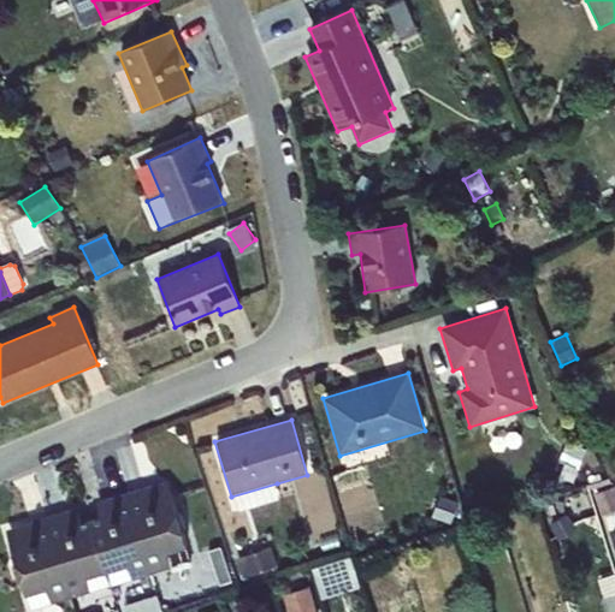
[(567,443),(560,462),(578,470),(586,451),(567,443)]
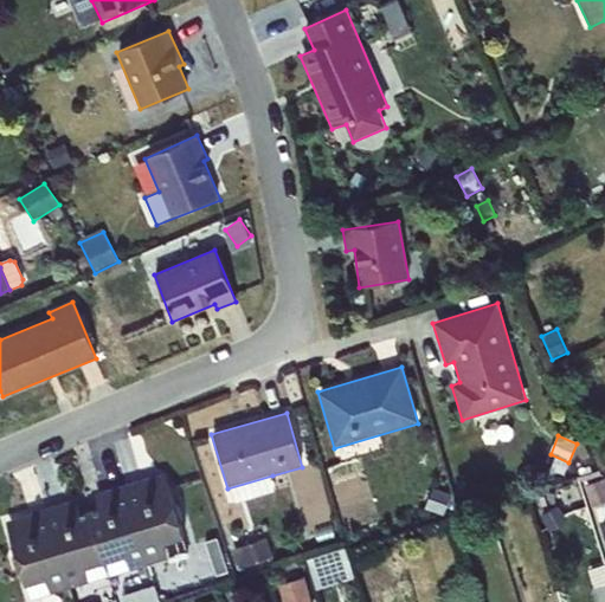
[(568,463),(551,454),(545,468),(562,476),(568,463)]
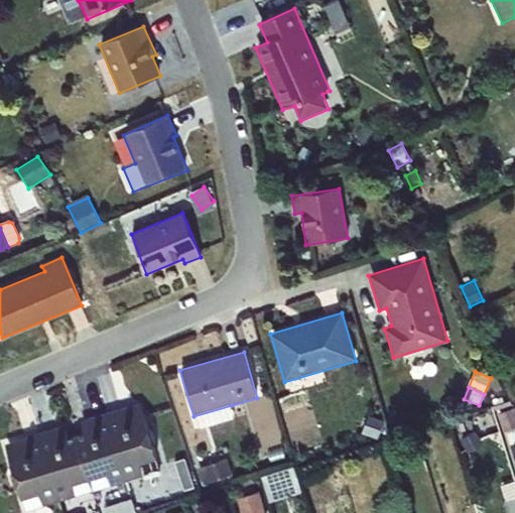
[(85,434),(76,437),(88,481),(89,480),(107,475),(109,487),(143,477),(139,464),(156,459),(140,404),(80,422),(85,434)]
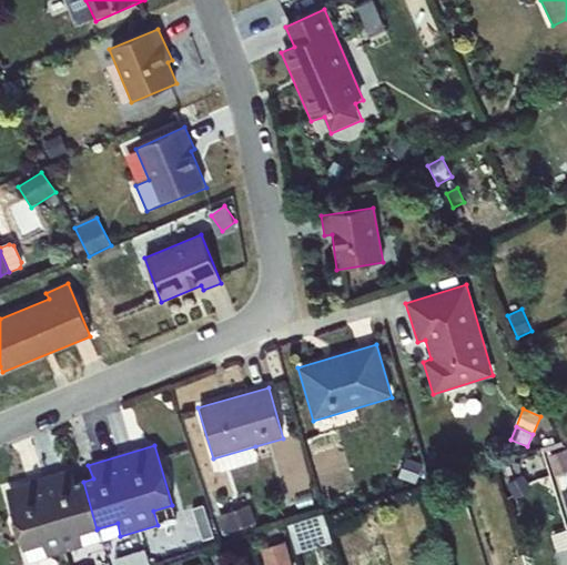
[(255,446),(213,458),(220,473),(260,461),(255,446)]
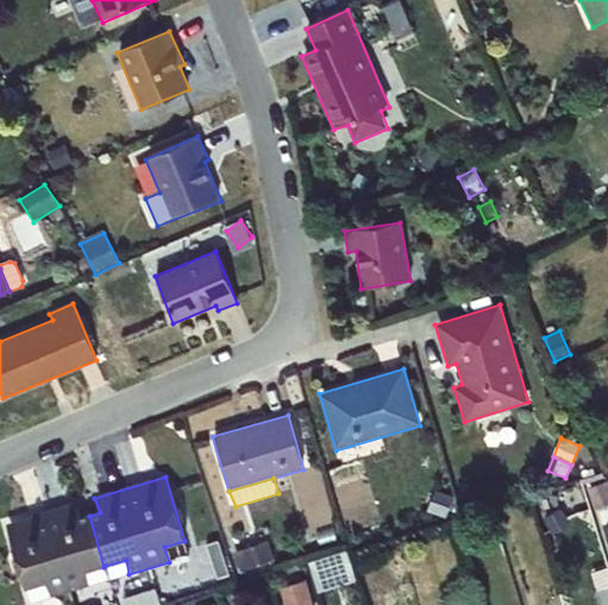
[(607,480),(587,489),(595,511),(607,505),(607,480)]
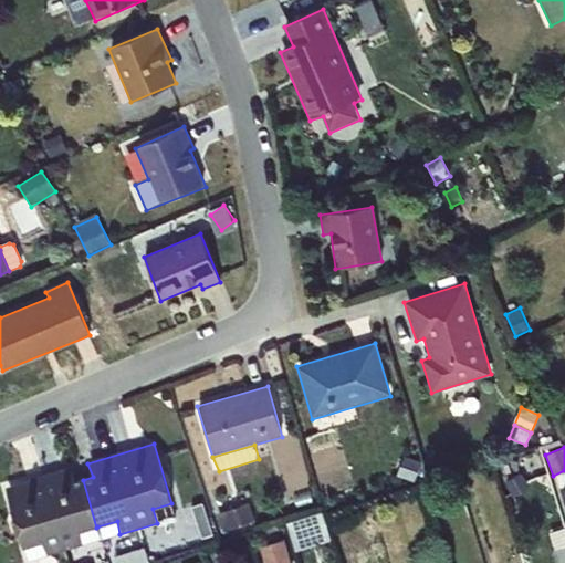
[(404,458),(397,477),(415,482),(421,465),(404,458)]
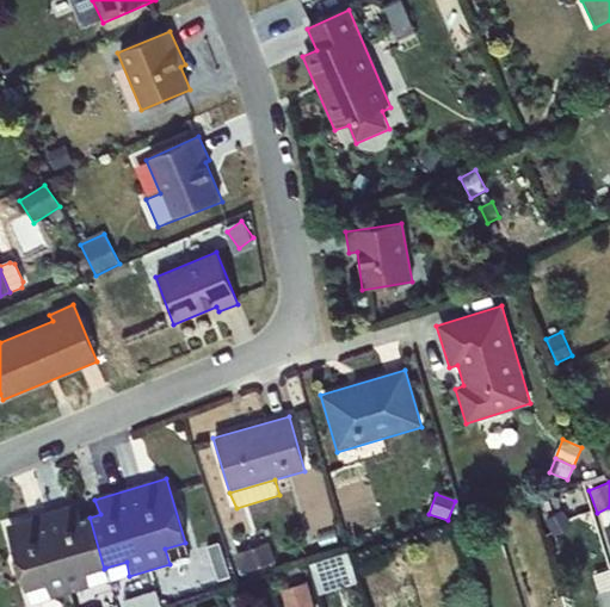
[(104,569),(90,518),(81,520),(78,505),(6,526),(25,590),(26,590),(45,584),(49,600),(90,588),(86,574),(104,569)]
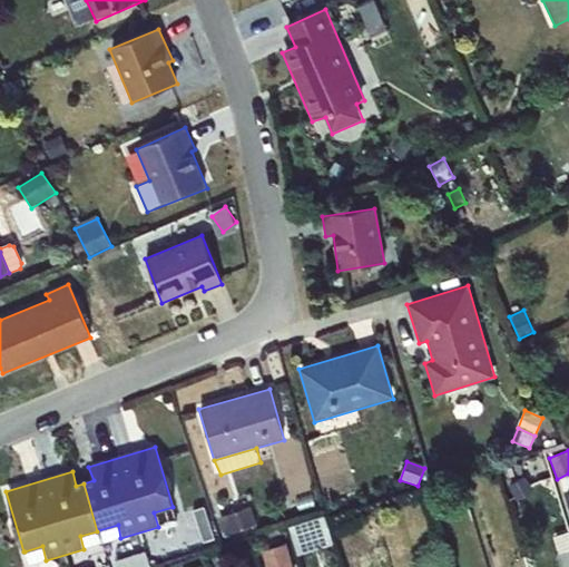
[(525,478),(508,488),(514,502),(532,494),(525,478)]
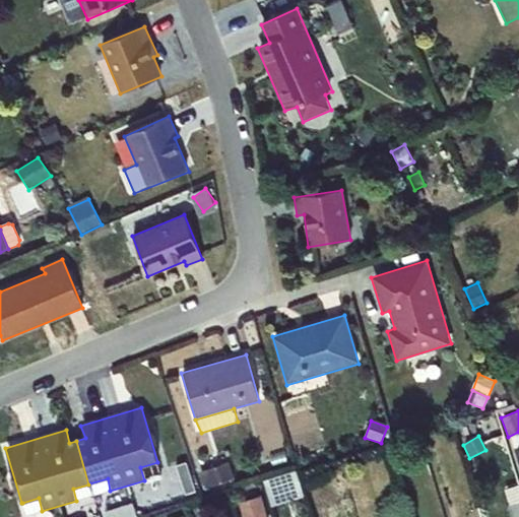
[(161,479),(157,462),(140,467),(144,480),(144,483),(161,479)]
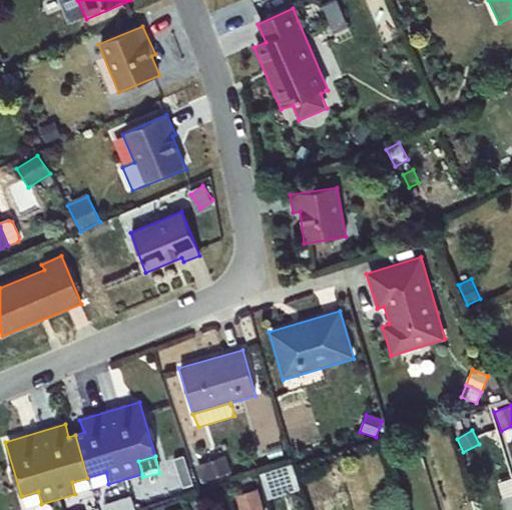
[(226,458),(196,467),(202,484),(231,475),(226,458)]
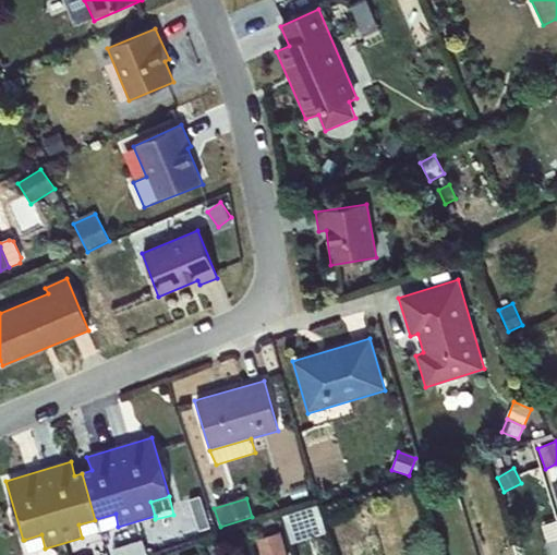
[(289,513),(292,540),(325,535),(322,508),(289,513)]
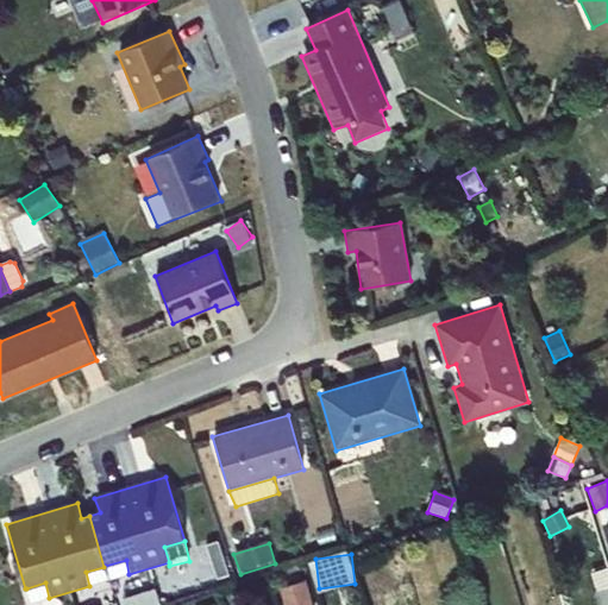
[(126,560),(105,566),(108,580),(129,574),(126,560)]
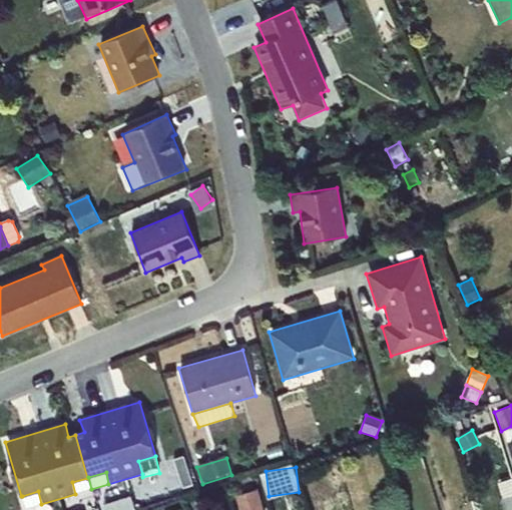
[(183,473),(171,490),(181,497),(193,480),(183,473)]
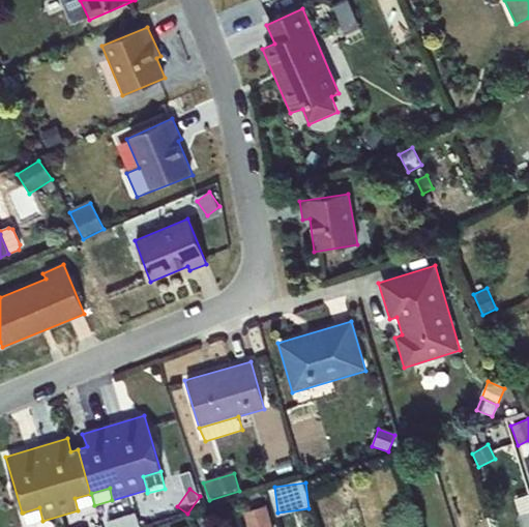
[(94,505),(91,493),(90,494),(75,498),(78,510),(94,505)]
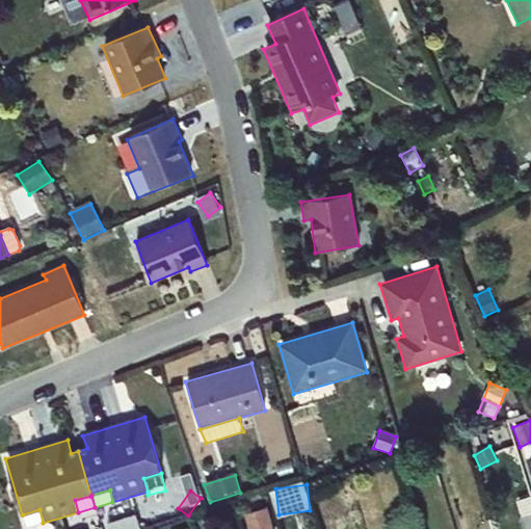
[(272,528),(264,496),(242,503),(248,528),(272,528)]
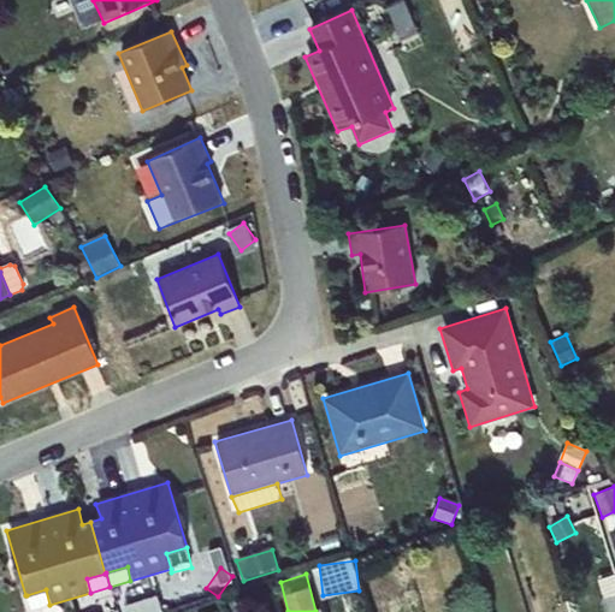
[(30,610),(49,605),(46,589),(27,595),(30,610)]
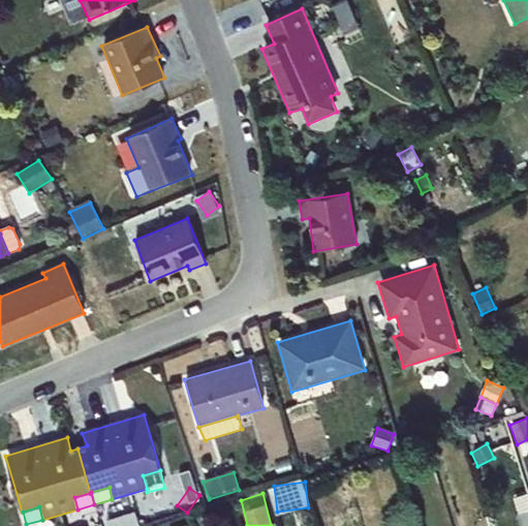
[(527,525),(527,513),(517,516),(519,525),(527,525)]
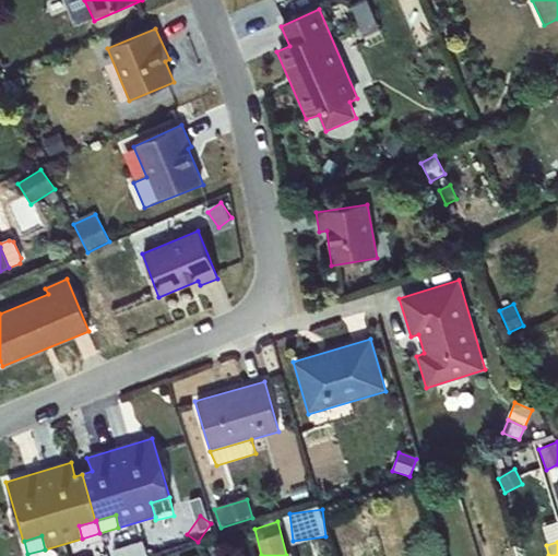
[(131,544),(114,548),(115,555),(146,555),(144,548),(132,551),(131,544)]
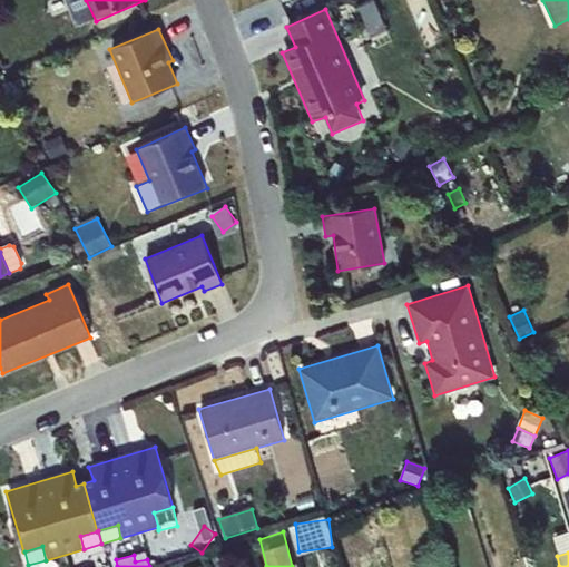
[(222,555),(212,561),(214,566),(227,566),(222,555)]
